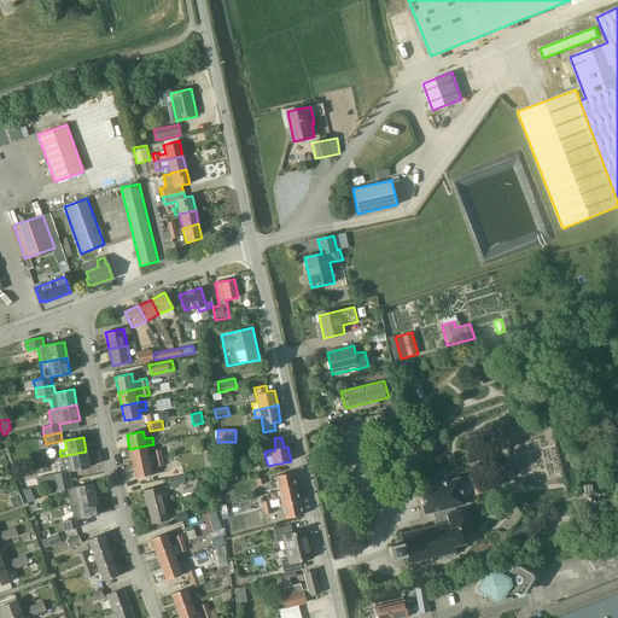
[(129,449),(133,464),(162,458),(161,450),(147,453),(146,445),(129,449)]
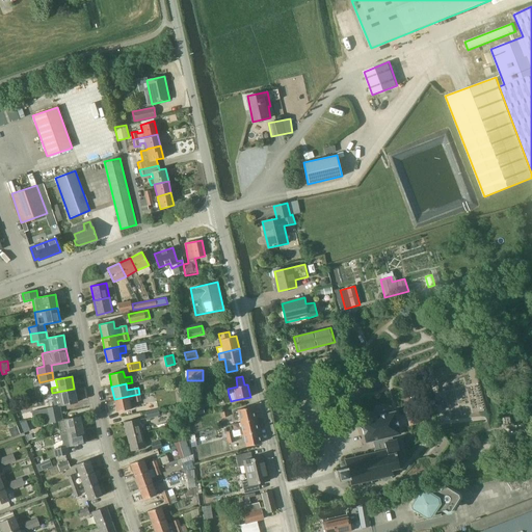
[(141,393),(151,391),(150,383),(140,386),(141,393)]
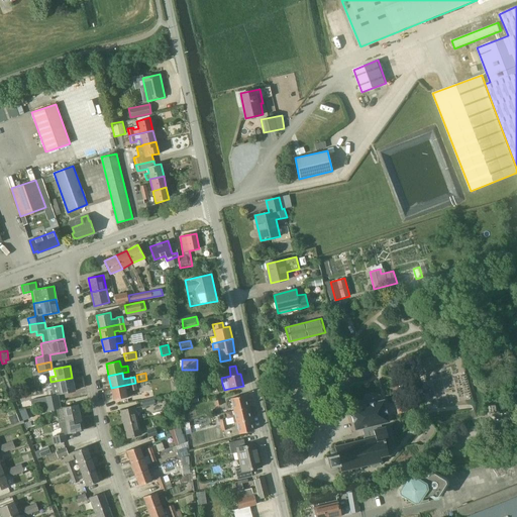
[(72,378),(50,382),(54,395),(60,394),(75,391),(72,378)]
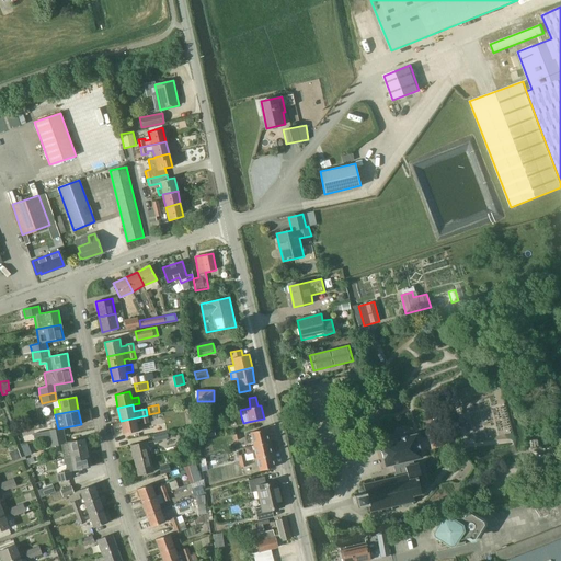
[(138,431),(137,424),(148,422),(147,415),(121,421),(124,434),(138,431)]
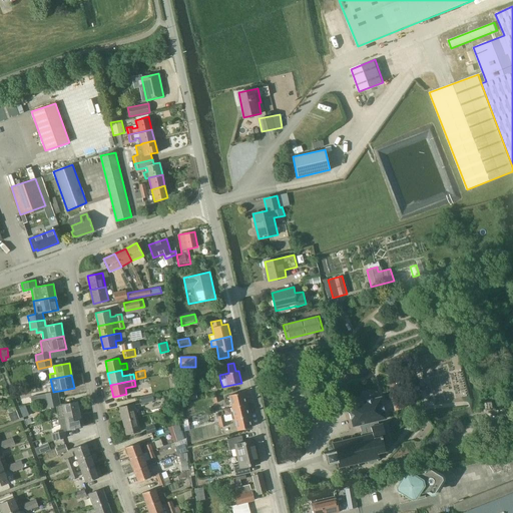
[(194,386),(182,388),(183,394),(184,401),(197,399),(195,392),(194,386)]
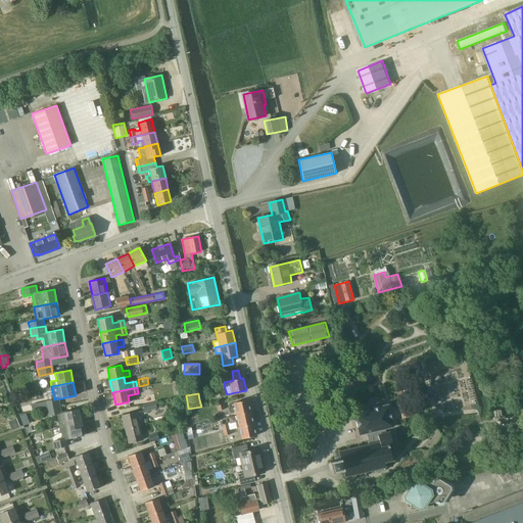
[(153,394),(142,396),(143,402),(154,400),(153,394)]
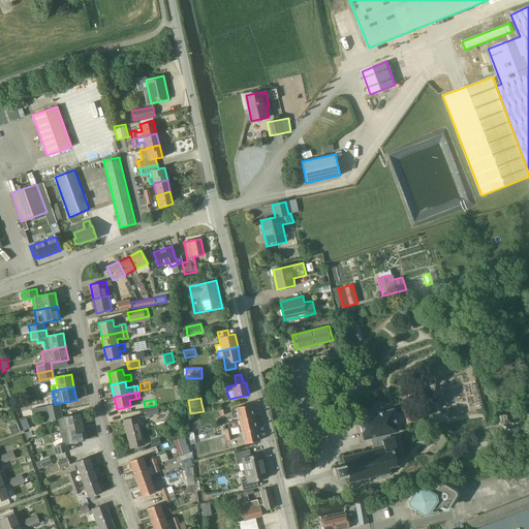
[(55,404),(30,408),(32,416),(44,414),(44,413),(62,410),(61,403),(55,404)]
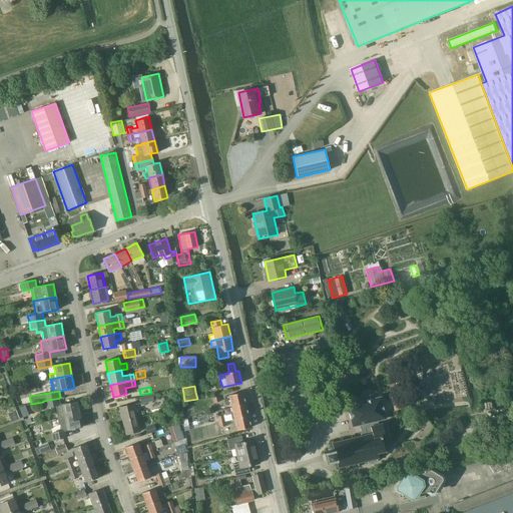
[(231,409),(245,406),(242,392),(228,395),(231,409)]
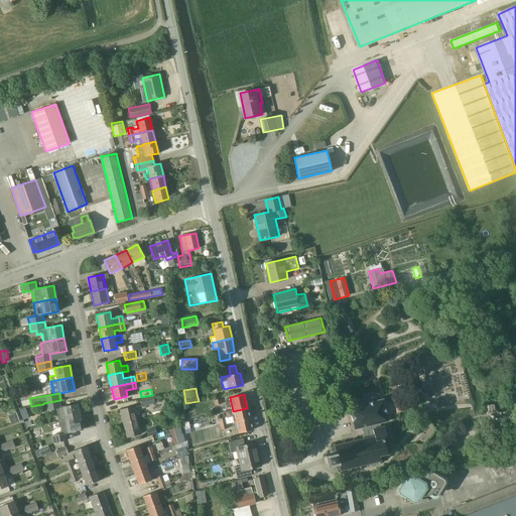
[(153,397),(141,400),(142,405),(154,403),(153,397)]
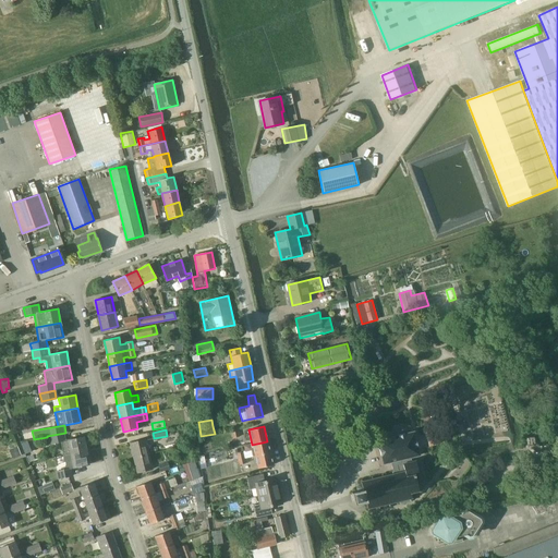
[(441,429),(426,432),(427,435),(429,447),(444,444),(443,434),(441,429)]
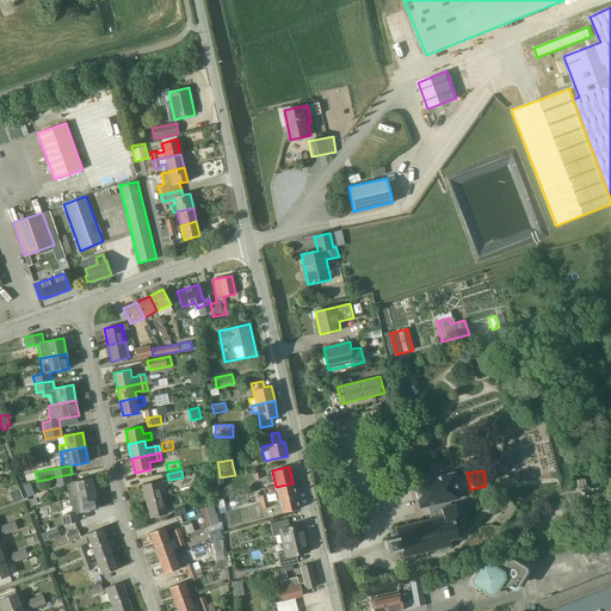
[(392,537),(386,539),(389,551),(401,549),(403,556),(438,549),(438,551),(451,548),(450,545),(452,545),(451,541),(460,538),(456,520),(458,519),(455,504),(450,505),(449,501),(460,499),(452,471),(412,481),(418,508),(433,504),(436,514),(429,516),(430,520),(396,528),(397,530),(393,530),(390,534),(392,537)]
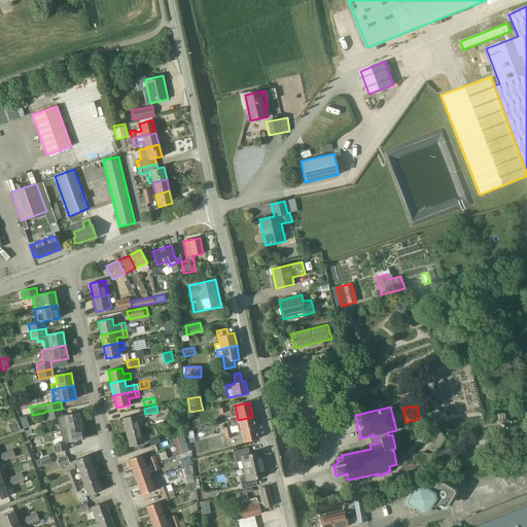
[(44,412),(44,413),(45,420),(63,416),(62,409),(44,412)]
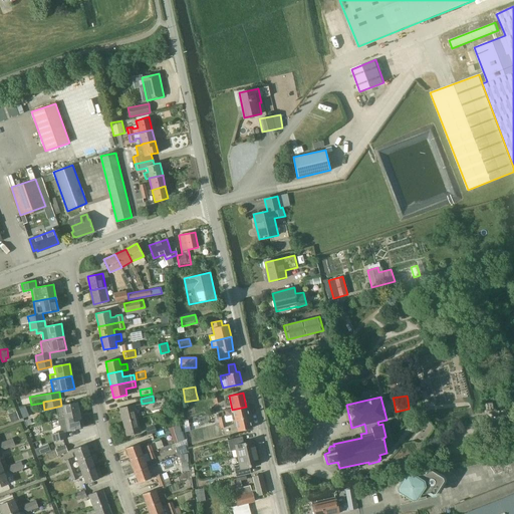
[(189,409),(202,406),(201,400),(187,403),(189,409)]
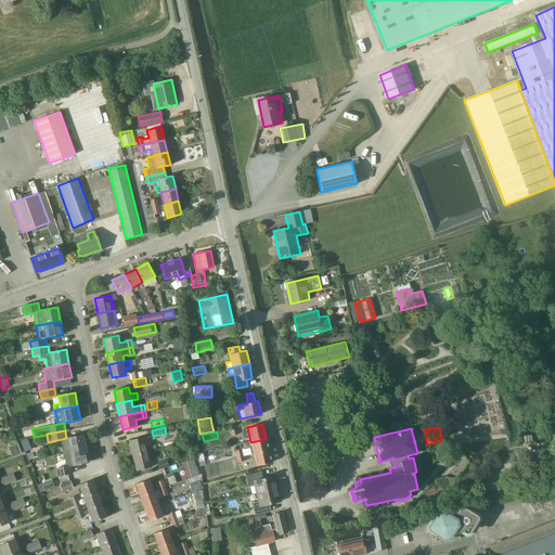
[(69,452),(87,449),(84,435),(67,438),(69,452)]
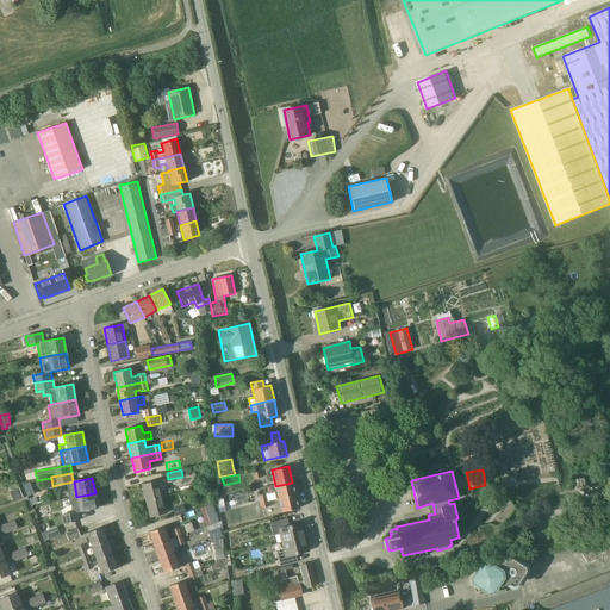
[(147,500),(163,497),(160,479),(142,484),(147,500)]
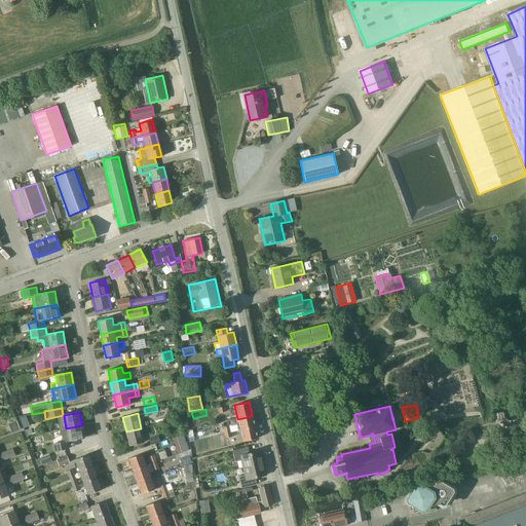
[(240,429),(255,426),(252,416),(237,419),(240,429)]
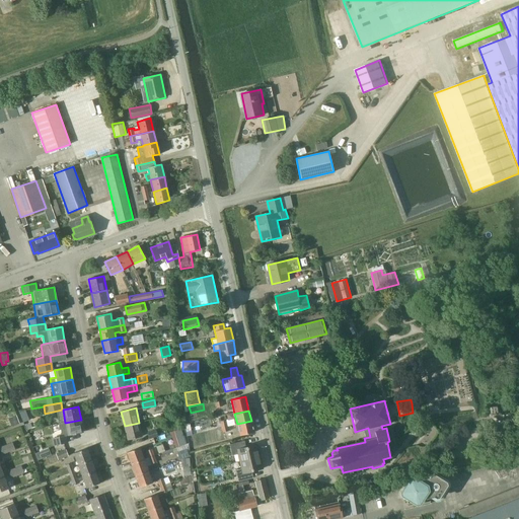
[(62,436),(68,435),(83,432),(81,420),(65,423),(59,424),(62,436)]
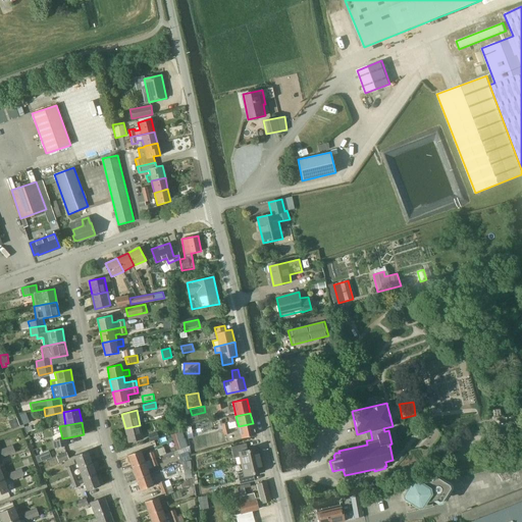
[(253,423),(239,426),(241,438),(255,435),(253,423)]
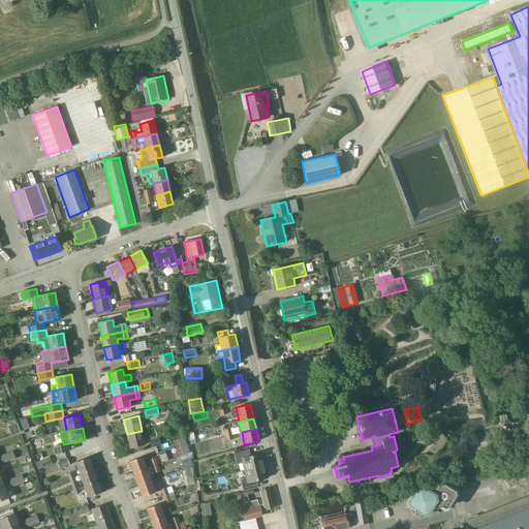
[(142,431),(127,434),(130,448),(146,444),(142,431)]
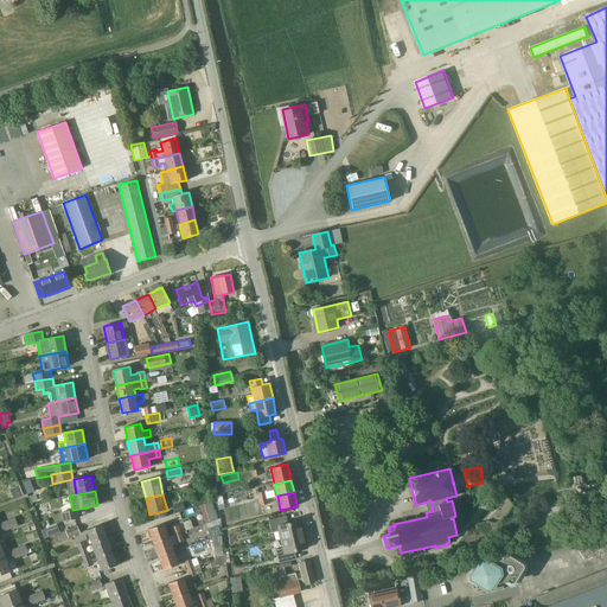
[(212,502),(204,504),(208,513),(203,515),(205,523),(218,518),(212,502)]
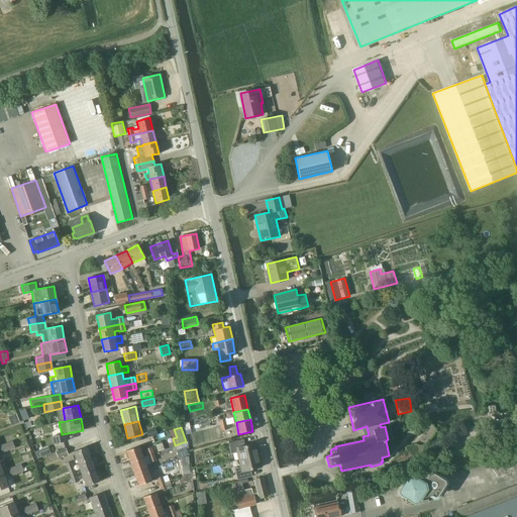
[(156,429),(146,431),(148,437),(157,434),(156,429)]
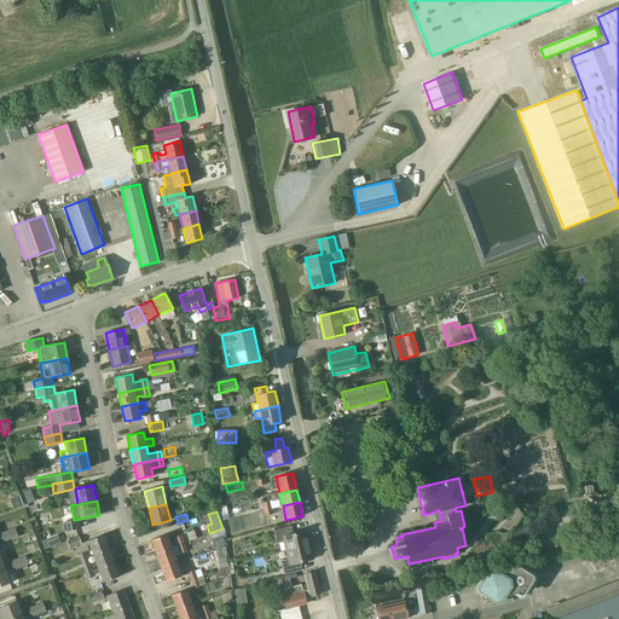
[(81,530),(80,520),(62,521),(63,532),(81,530)]
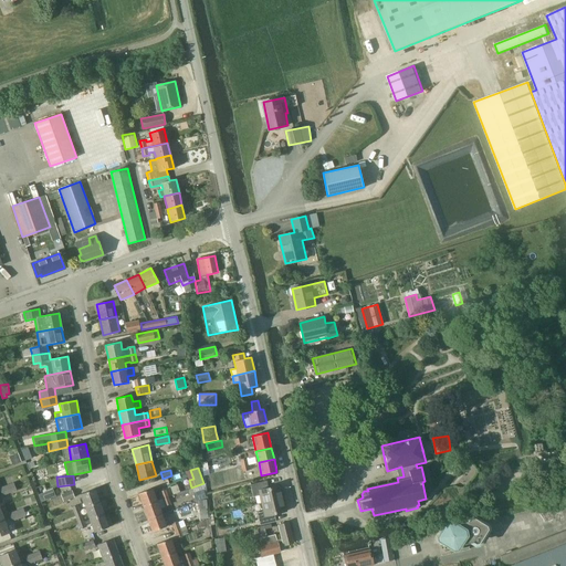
[(261,503),(284,498),(281,484),(269,488),(268,480),(251,483),(253,496),(260,495),(261,503)]
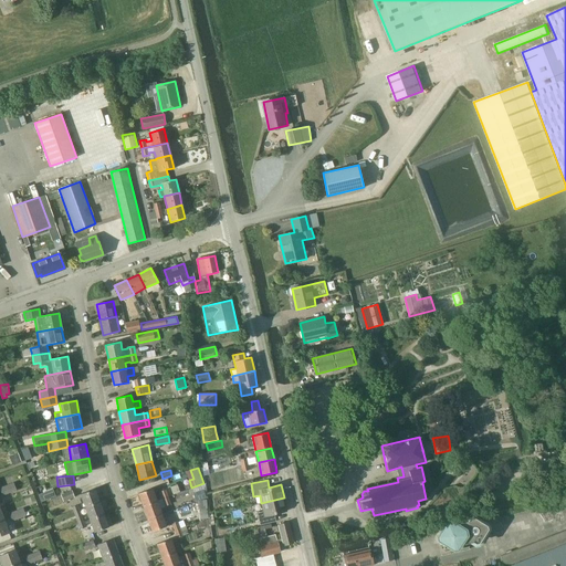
[(13,482),(7,484),(9,492),(16,490),(13,482)]
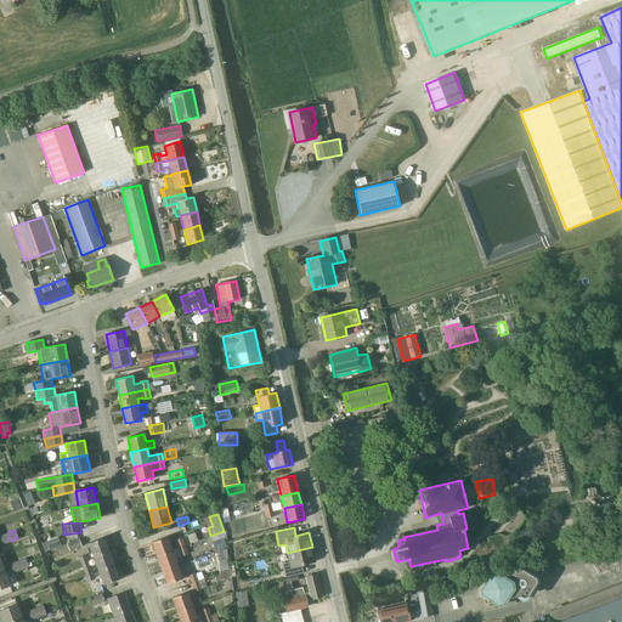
[(7,532),(0,535),(0,539),(0,541),(1,544),(10,541),(7,532)]
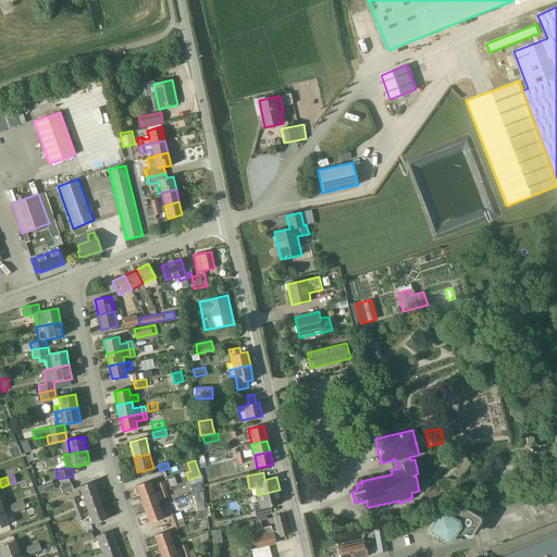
[(40,492),(54,489),(53,480),(38,483),(40,492)]
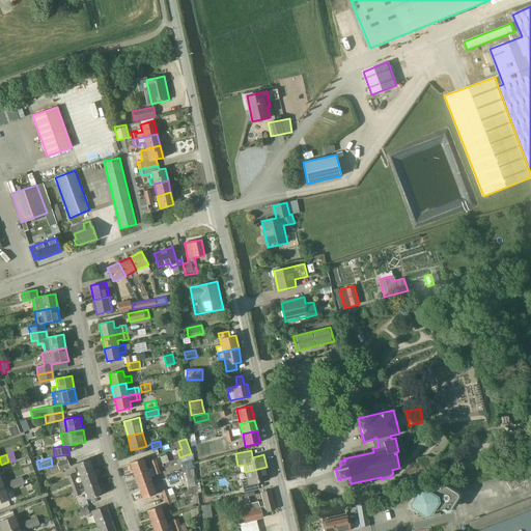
[(134,474),(147,470),(143,458),(130,463),(134,474)]
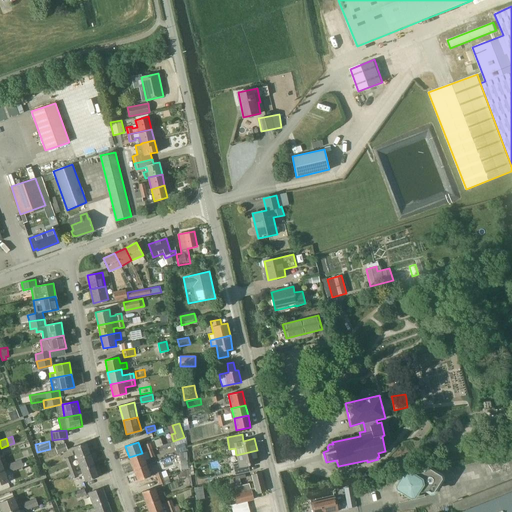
[(147,451),(153,449),(150,442),(144,445),(147,451)]
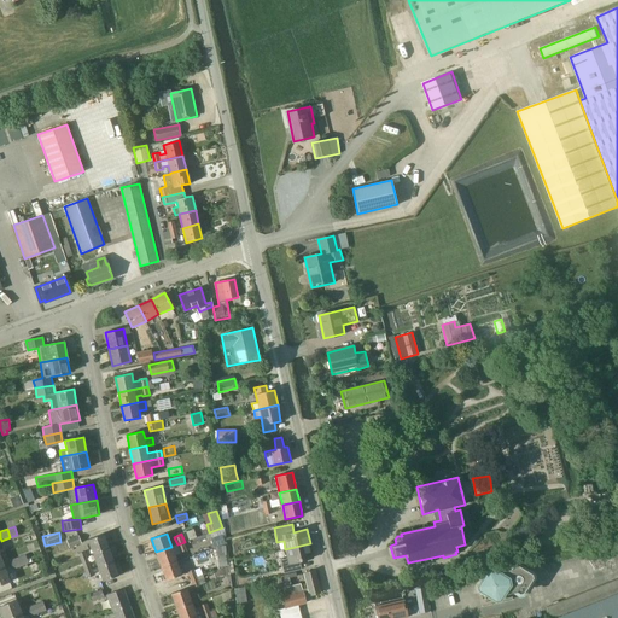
[(69,548),(82,543),(79,535),(65,540),(69,548)]
